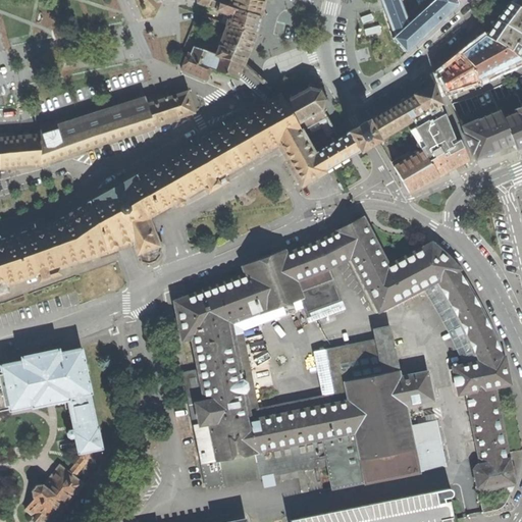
[(227,24),(227,25),(256,35),(258,29),(261,17),(230,8),(210,0),(198,0),(198,3),(229,15),(226,24),(227,24)]
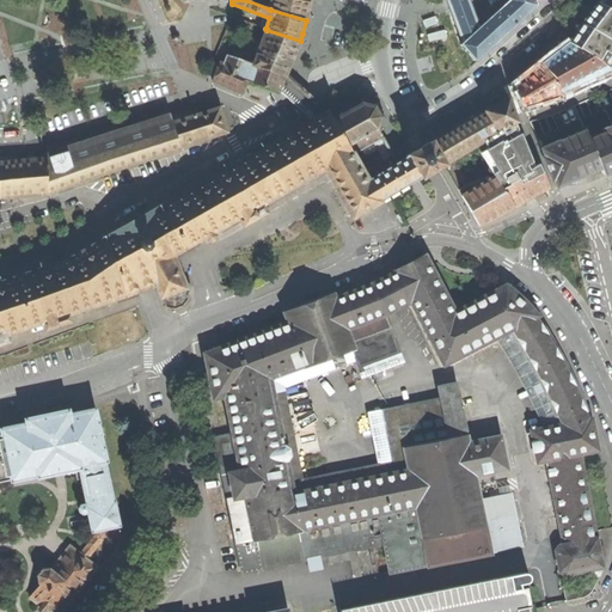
[(274,0),(270,10),(306,20),(308,8),(310,2),(298,0),(274,0)]
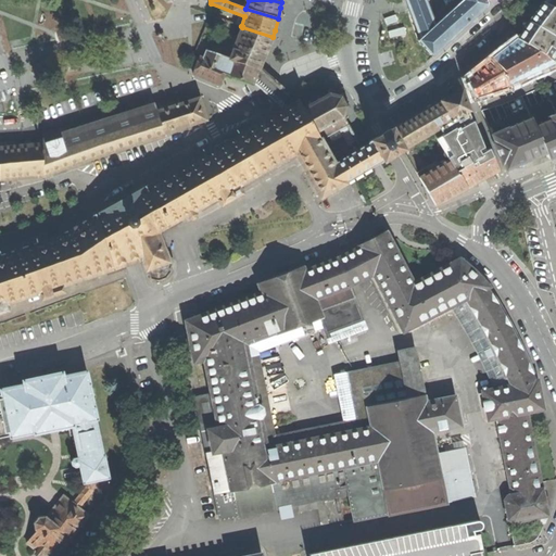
[(405,0),(406,1),(407,4),(409,10),(419,38),(418,40),(433,55),(489,4),(488,0),(487,0),(405,0)]
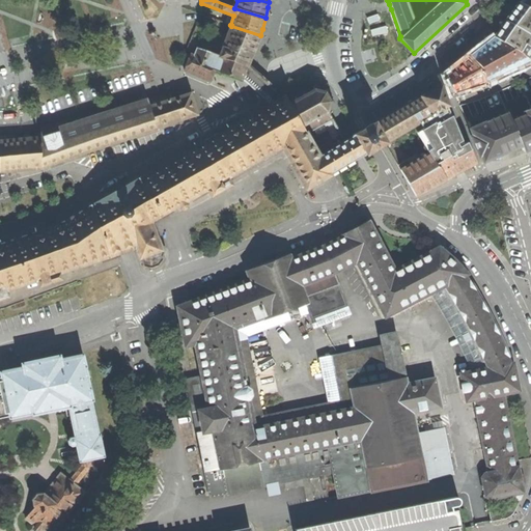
[(509,16),(494,36),(519,53),(526,58),(530,50),(530,7),(520,2),(512,10),(509,16)]
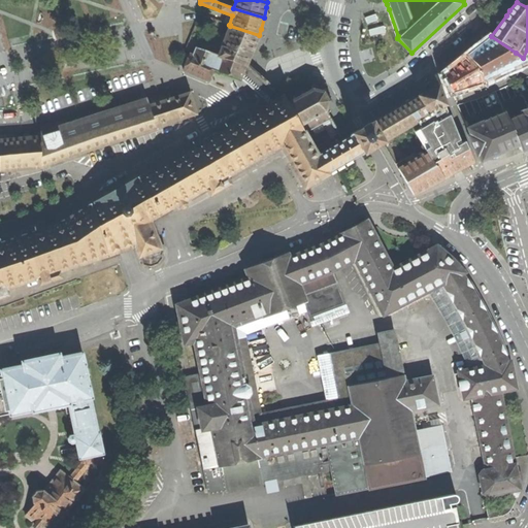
[(230,26),(219,56),(246,65),(248,63),(254,47),(259,35),(230,26)]
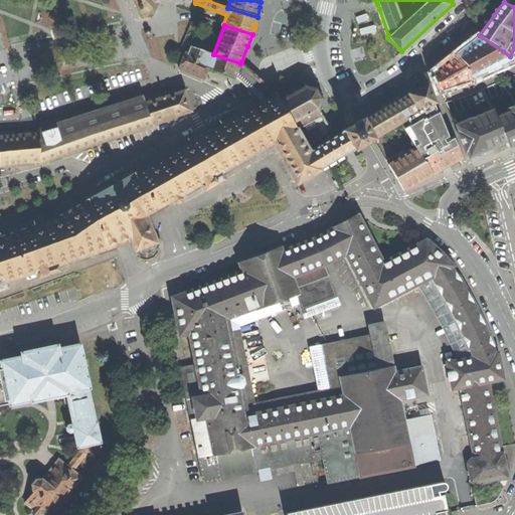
[(468,44),(456,53),(473,79),(492,70),(507,63),(514,60),(514,58),(510,56),(503,51),(479,35),(478,36),(468,44)]
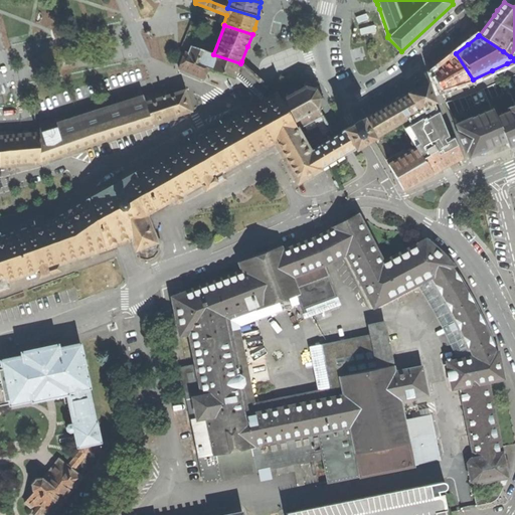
[(251,89),(265,101),(277,94),(261,79),(251,71),(241,61),(240,63),(213,54),(191,46),(188,53),(180,49),(177,55),(183,57),(179,68),(203,78),(207,68),(234,77),(235,75),(242,80),(251,89)]
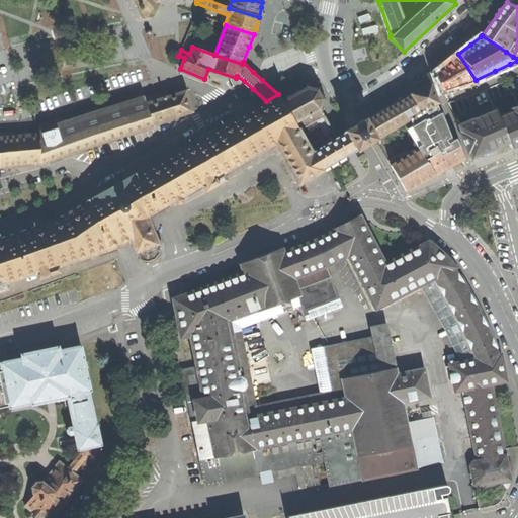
[(434,74),(443,89),(460,84),(476,80),(458,54),(447,63),(434,74)]
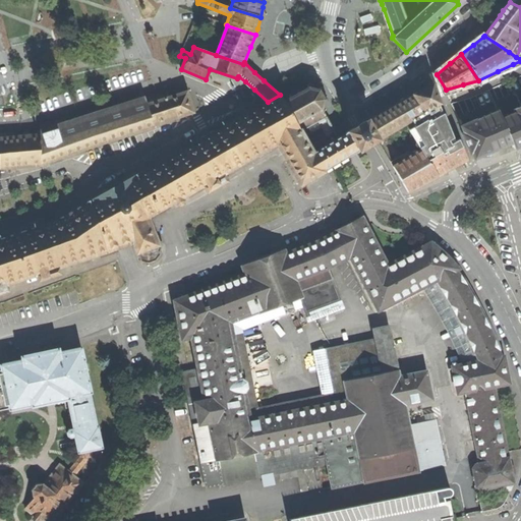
[(170,65),(178,68),(180,63),(171,60),(170,65)]
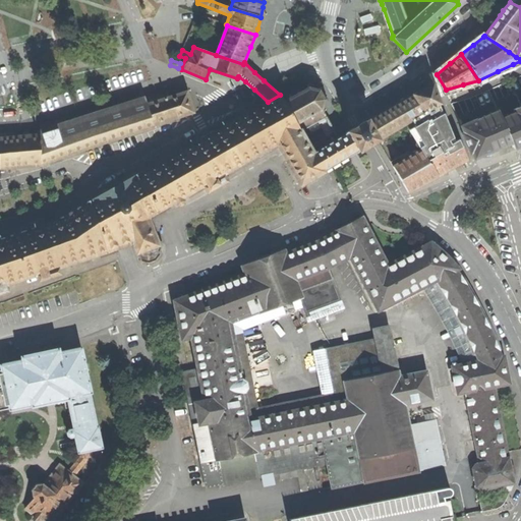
[(394,105),(366,120),(378,139),(411,120),(417,128),(414,130),(428,154),(424,156),(421,151),(394,167),(408,192),(426,182),(467,160),(460,141),(458,142),(456,143),(444,113),(443,114),(439,103),(440,102),(432,83),(394,105)]
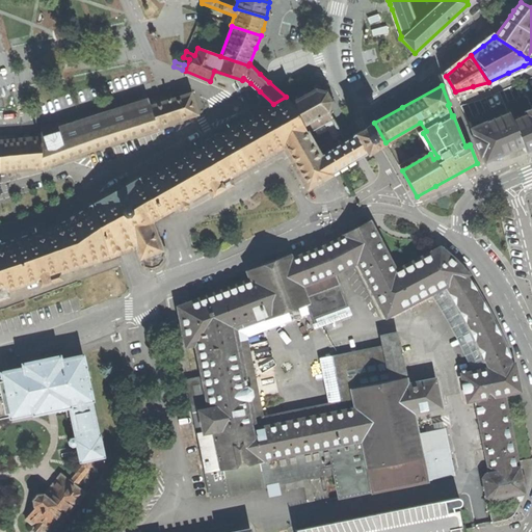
[(296,100),(290,103),(303,127),(327,113),(330,115),(330,114),(331,113),(328,111),(331,103),(335,103),(335,101),(331,101),(326,92),(328,91),(326,89),(325,91),(316,89),(316,86),(314,86),(314,89),(307,95),(304,91),(302,92),(304,95),(298,99),(296,96),(294,97),(296,100)]
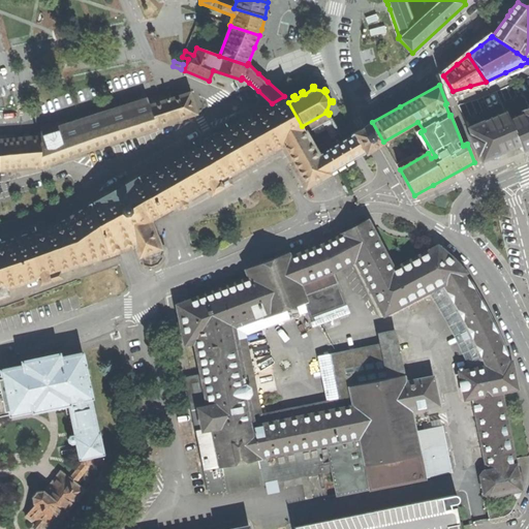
[(0,139),(0,167),(41,165),(196,114),(189,93),(170,99),(168,93),(40,133),(40,136),(14,138),(14,135),(6,135),(7,139),(0,139)]
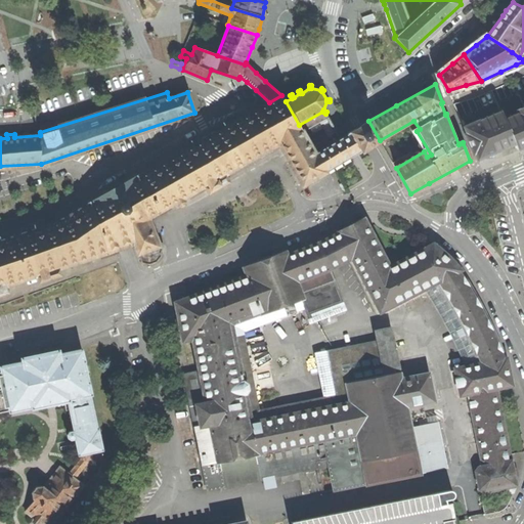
[(0,294),(7,292),(6,287),(37,275),(40,281),(60,274),(58,269),(102,254),(121,248),(128,246),(134,244),(136,250),(139,255),(141,262),(149,264),(157,262),(162,256),(159,249),(159,247),(148,218),(153,215),(175,203),(178,207),(189,201),(186,197),(205,186),(209,192),(227,182),(224,175),(278,144),(302,186),(325,172),(312,148),(303,132),(299,125),(286,101),(281,95),(269,102),(216,132),(214,131),(202,138),(203,140),(138,176),(137,176),(89,203),(90,204),(53,224),(25,233),(25,232),(10,236),(11,238),(0,242),(0,294)]
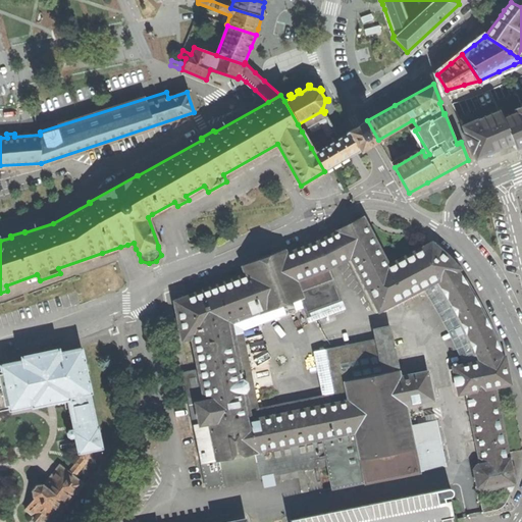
[(463,128),(476,158),(485,155),(485,156),(493,153),(492,151),(501,148),(507,146),(507,147),(513,145),(515,148),(521,144),(521,110),(503,118),(501,112),(463,128)]
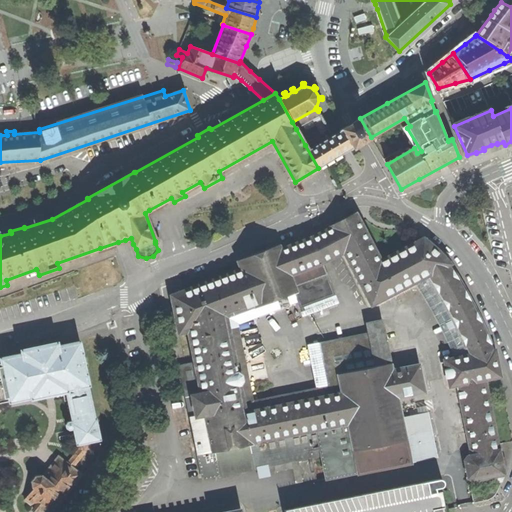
[(296,129),(315,118),(321,115),(319,112),(318,110),(318,111),(315,109),(292,122),(296,129)]
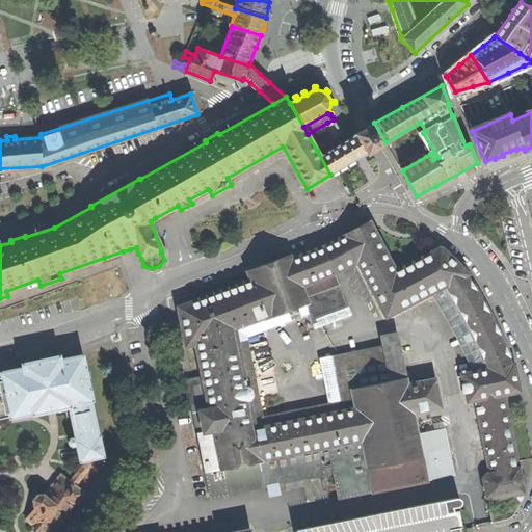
[(342,135),(334,120),(327,123),(336,139),(342,135)]
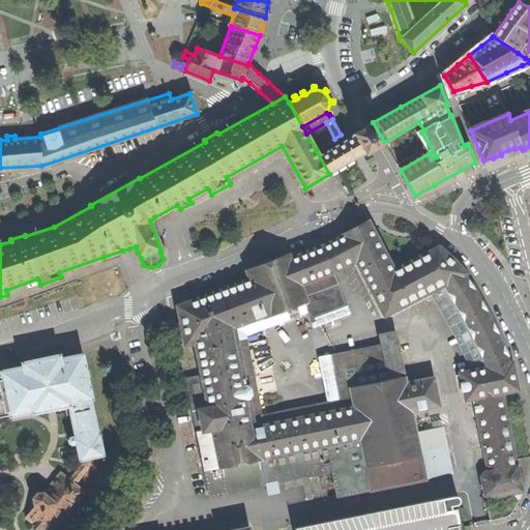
[(350,136),(344,140),(341,135),(334,139),(316,150),(329,174),(340,168),(356,157),(360,155),(363,153),(353,134),(350,136)]
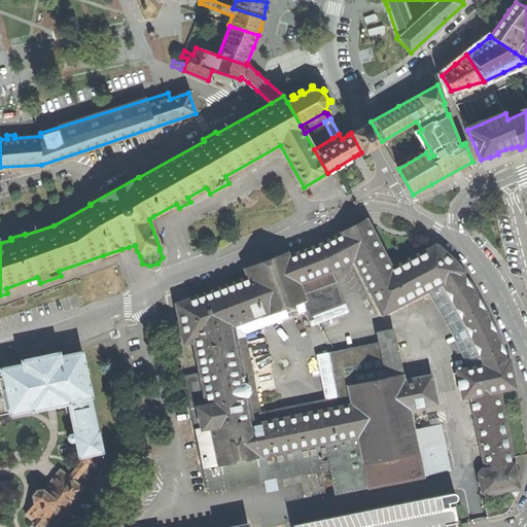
[(187,378),(211,493),(227,492),(266,485),(267,483),(326,471),(325,458),(329,457),(337,494),(447,471),(451,465),(443,425),(415,430),(411,410),(437,405),(431,376),(405,382),(394,331),(380,334),(382,345),(330,355),(341,408),(255,426),(249,397),(251,393),(249,386),(246,385),(235,326),(262,316),(265,317),(305,302),(310,316),(344,303),(332,273),(343,268),(355,261),(384,315),(442,285),(449,293),(466,325),(461,328),(463,330),(461,332),(472,357),(480,354),(484,365),(458,372),(464,399),(472,397),(487,469),(483,470),(480,475),(483,489),(481,491),(484,505),(487,506),(489,515),(503,512),(514,496),(517,496),(521,490),(520,483),(523,479),(522,472),(518,470),(501,391),(517,388),(510,359),(485,305),(468,280),(468,276),(438,246),(393,269),(382,249),(367,221),(342,234),(342,236),(330,241),(323,244),(289,257),(288,253),(246,270),(248,278),(178,306),(186,345),(195,343),(202,375),(187,378)]
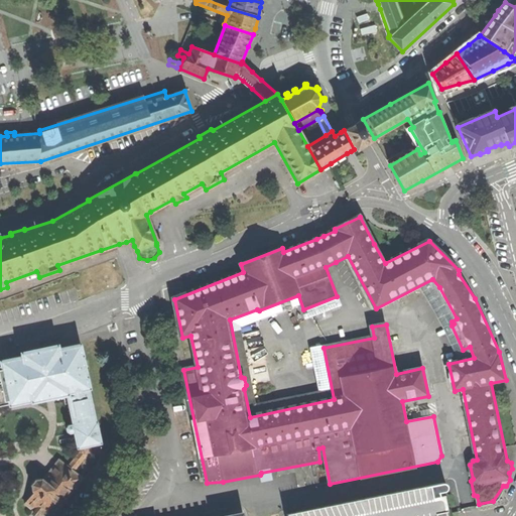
[(25,503),(41,515),(51,515),(83,478),(73,471),(86,455),(85,446),(101,442),(97,421),(96,421),(89,389),(90,388),(88,376),(87,376),(83,357),(84,356),(81,344),(58,348),(57,345),(21,353),(21,356),(0,360),(0,362),(1,366),(0,366),(0,406),(9,405),(10,406),(31,401),(31,402),(67,395),(73,424),(72,423),(69,424),(66,426),(67,431),(70,432),(74,432),(77,447),(78,447),(79,453),(69,467),(58,460),(43,480),(42,479),(35,480),(31,484),(32,490),(34,492),(25,503)]
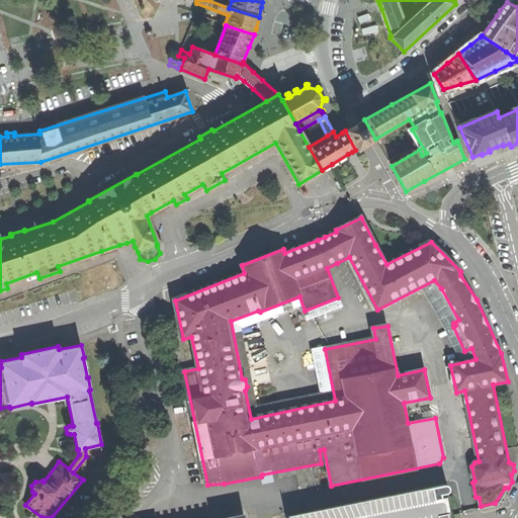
[(450,517),(447,498),(442,499),(441,495),(446,494),(449,492),(449,488),(447,486),(444,485),(289,516),(289,517),(450,517)]
